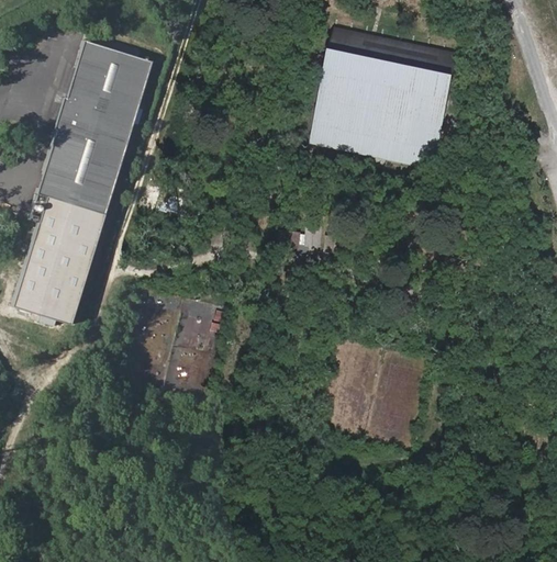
[(71,323),(152,66),(87,45),(68,102),(66,102),(56,133),(58,134),(39,198),(48,201),(15,305),(71,323)]
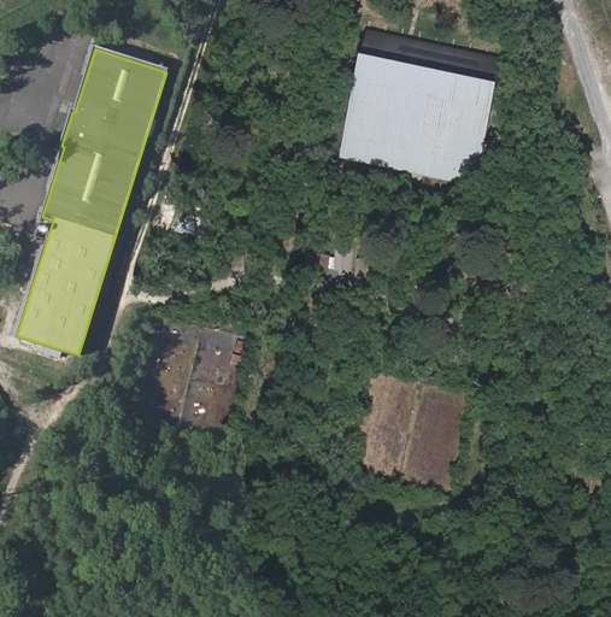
[(347,158),(485,188),(507,86),(372,56),(370,56),(347,158)]
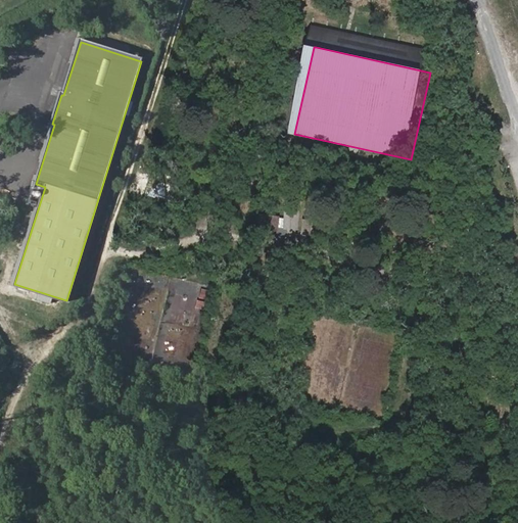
[(266,233),(284,235),(286,215),(267,212),(266,233)]
